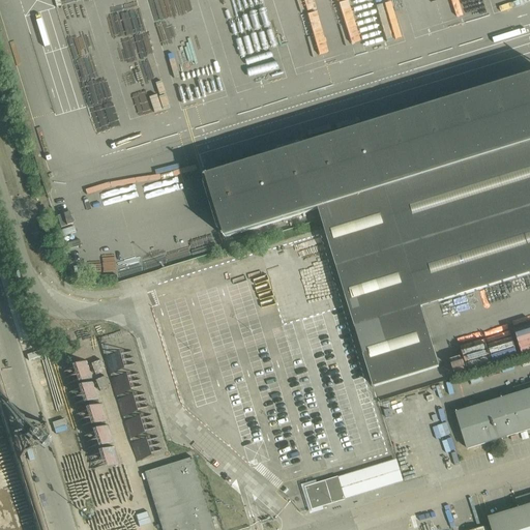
[(529,78),(262,162),(207,178),(224,232),(226,239),(255,230),(258,240),(289,231),(286,221),(320,209),(383,190),(419,308),(421,308),(457,297),(462,313),(486,305),(481,290),(529,274),(529,78)]
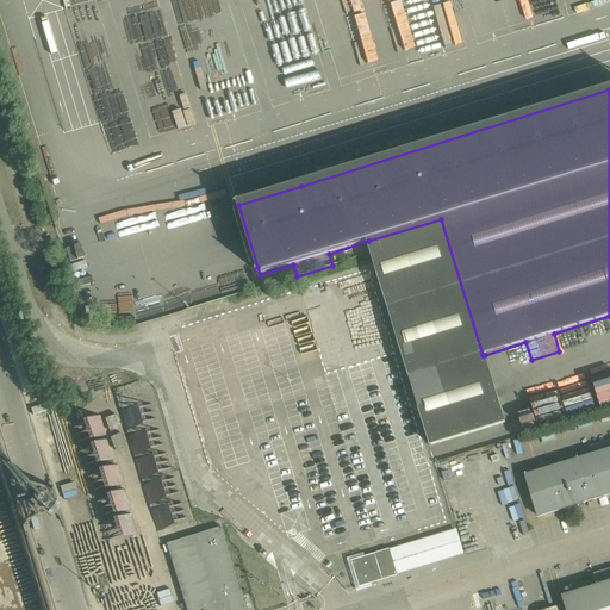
[(466,130),(486,124),(481,110),(461,116),(466,130)]
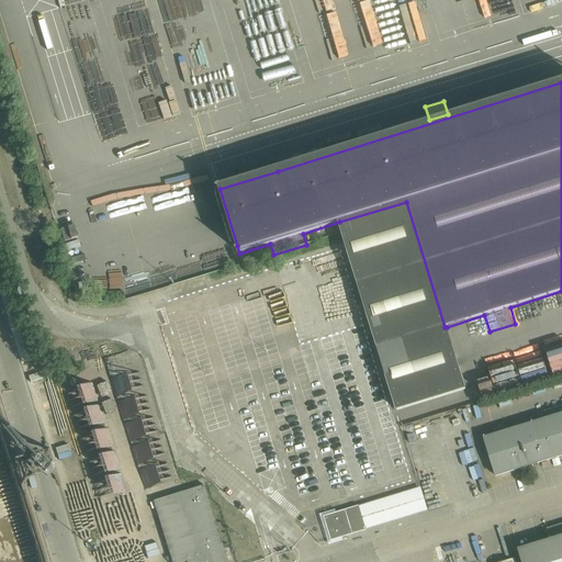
[(406,202),(339,222),(397,411),(465,390),(447,327),(445,327),(406,202)]
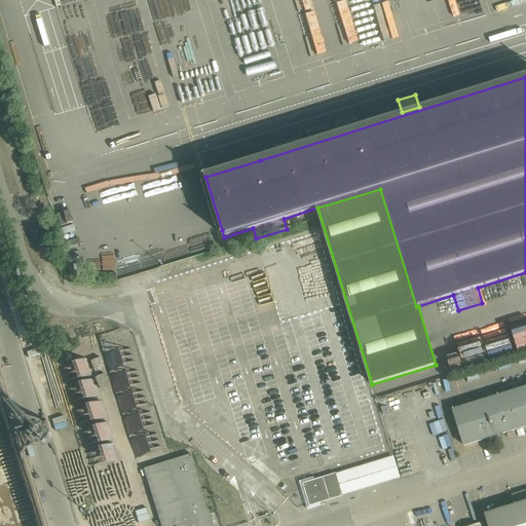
[(193,256),(205,253),(200,234),(188,238),(193,256)]
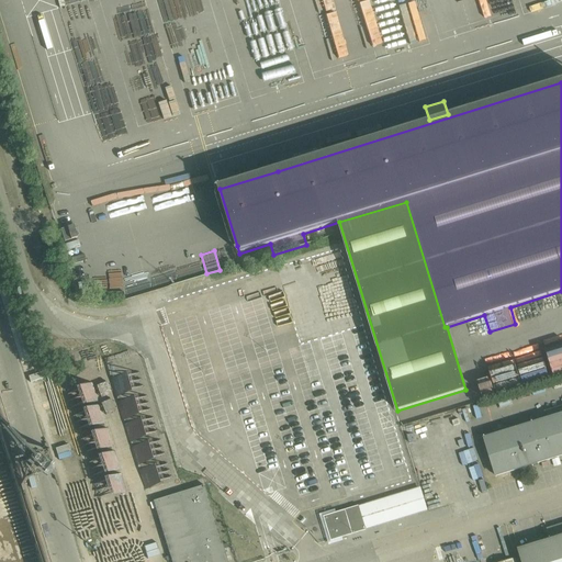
[(223,267),(240,261),(238,255),(221,260),(223,267)]
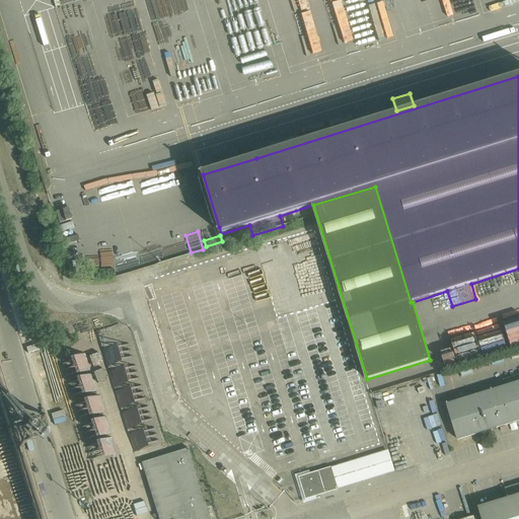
[(458,441),(518,422),(518,374),(503,380),(505,386),(447,404),(458,441)]
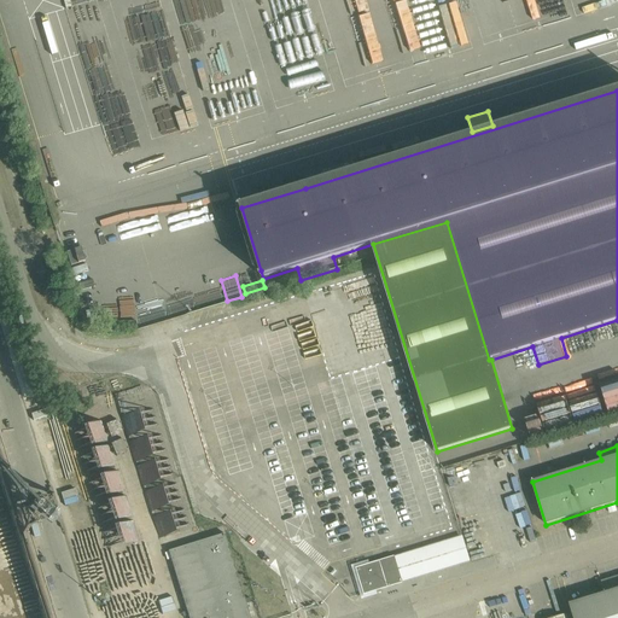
[(250,617),(225,534),(169,551),(188,617),(250,617)]
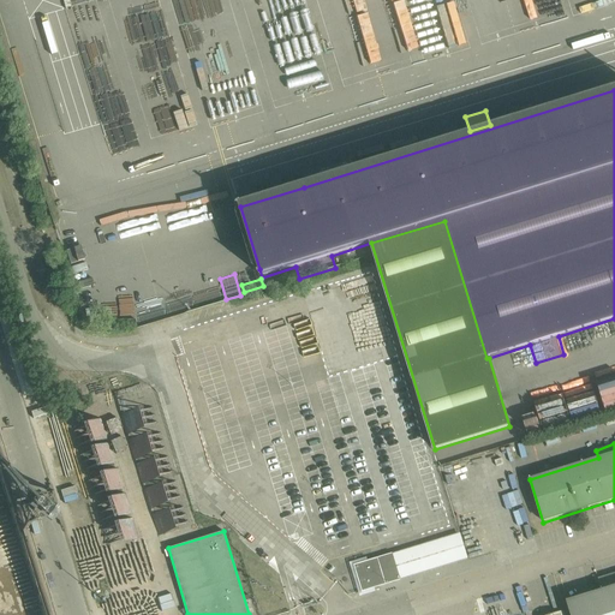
[(459,533),(354,566),(362,591),(363,592),(469,559),(460,533),(459,533)]
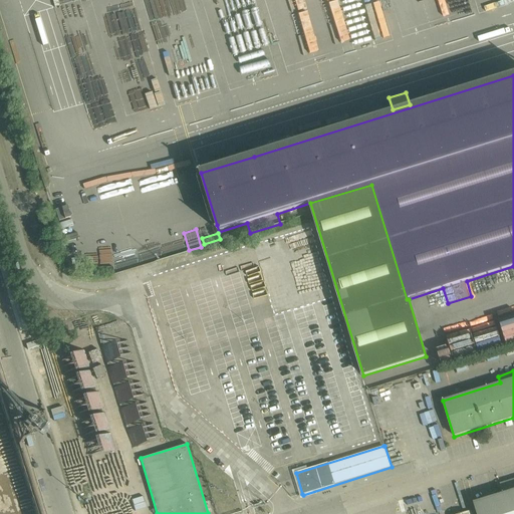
[(513,513),(513,479),(500,483),(503,493),(474,502),(477,513),(513,513)]
